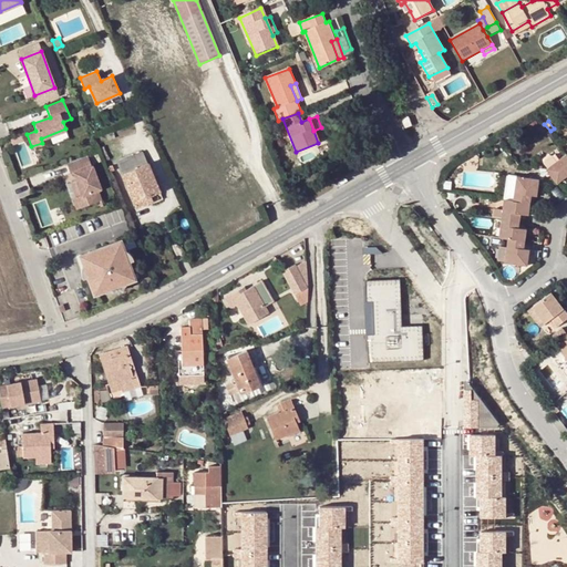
[(116,163),(134,203),(150,196),(158,192),(142,153),(116,163)]
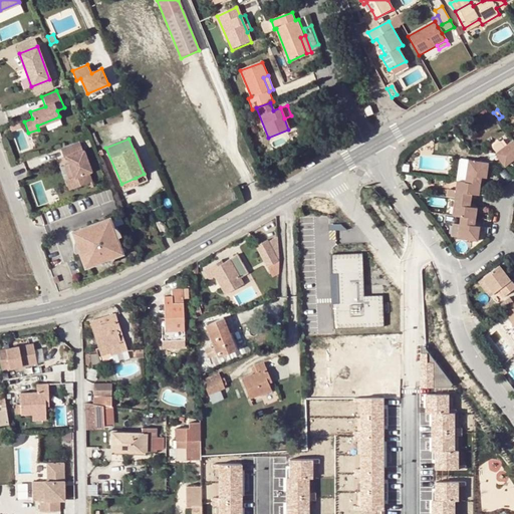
[(505,166),(513,159),(513,139),(495,153),(505,166)]
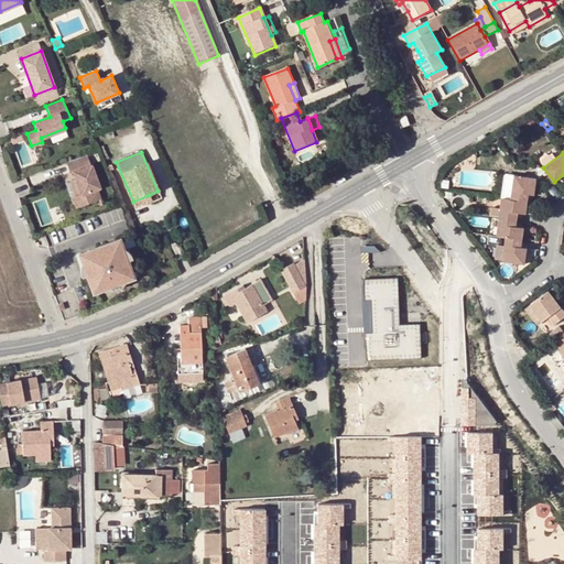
[(90,164),(87,154),(66,162),(69,173),(73,172),(76,179),(82,194),(76,196),(73,197),(76,208),(100,199),(97,190),(100,188),(91,164),(90,164)]
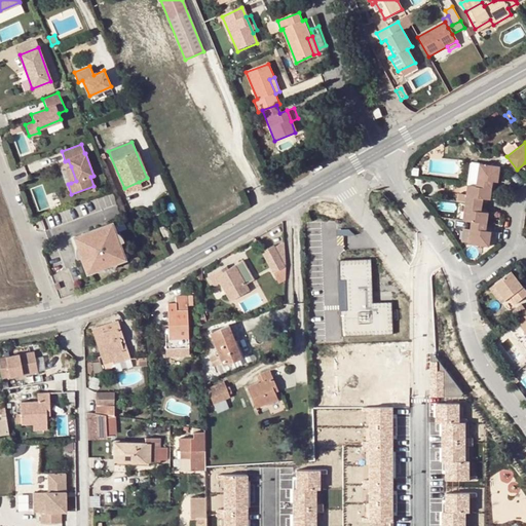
[(480,163),(472,162),(468,184),(478,185),(480,163)]
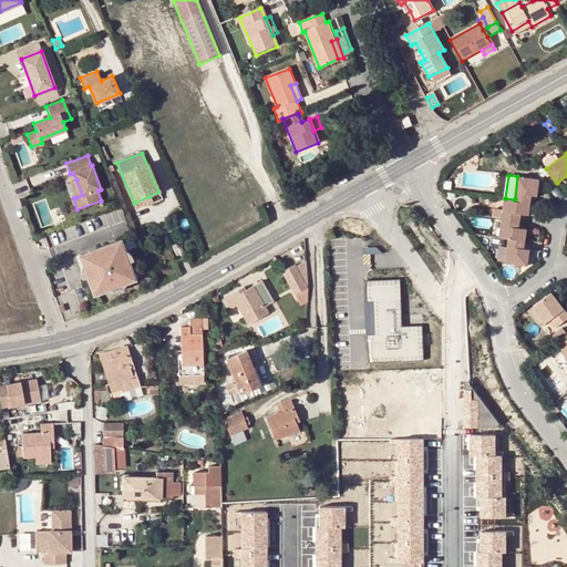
[(515,199),(531,203),(532,197),(532,194),(537,195),(539,179),(517,176),(515,199)]
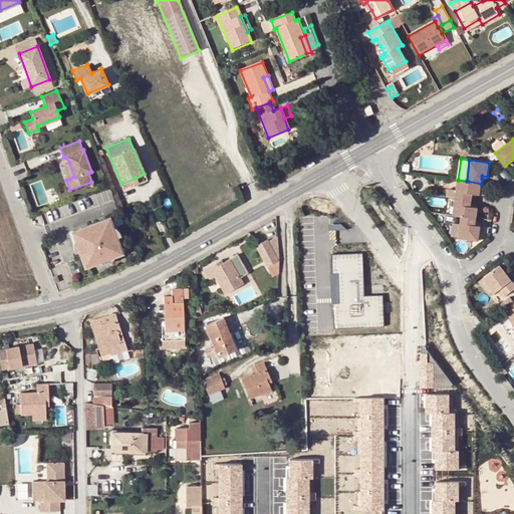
[(74,177),(69,163),(64,165),(69,179),(74,177)]
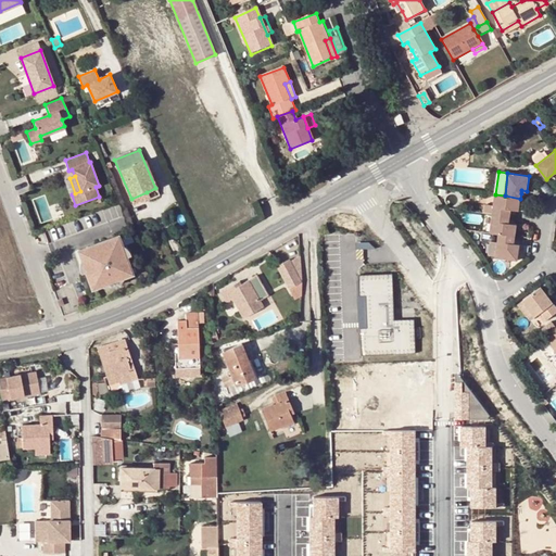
[(147,192),(131,199),(134,205),(149,198),(147,192)]
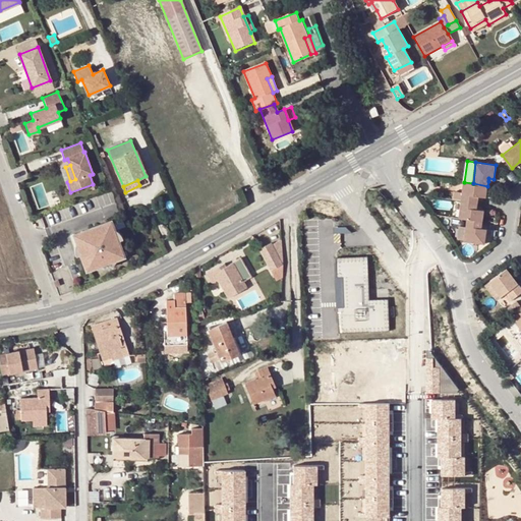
[(478,201),(478,198),(479,195),(483,196),(486,196),(487,186),(473,183),(464,182),(463,192),(462,199),(478,201)]
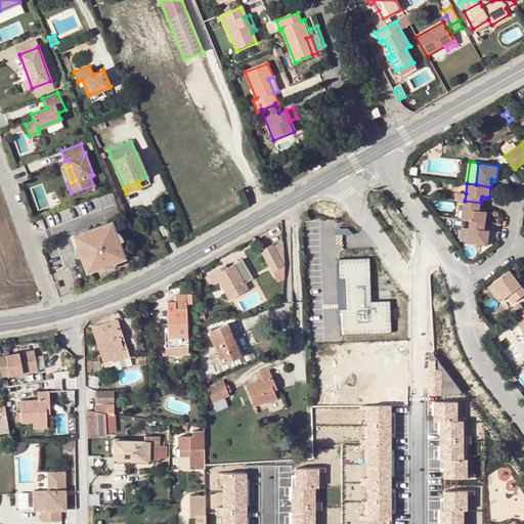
[(485,211),(480,211),(481,209),(481,203),(465,201),(463,219),(470,220),(485,222),(487,212),(485,211)]
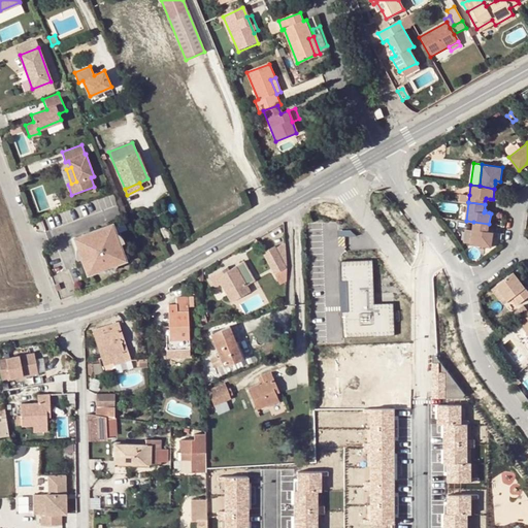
[(80,274),(122,261),(109,222),(68,235),(80,274)]
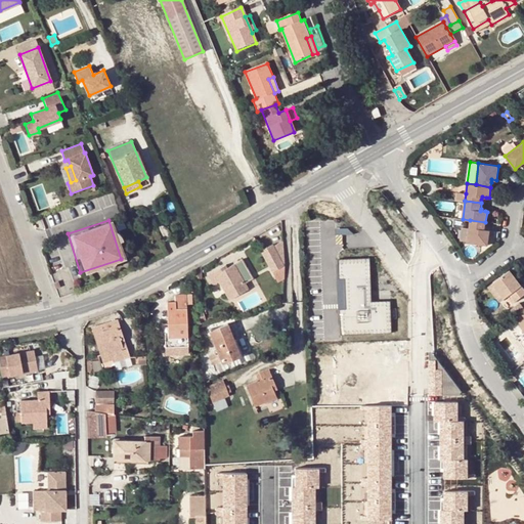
[(489,230),(485,230),(485,227),(485,222),(470,220),(470,224),(470,228),(468,241),(468,243),(487,245),(489,230)]
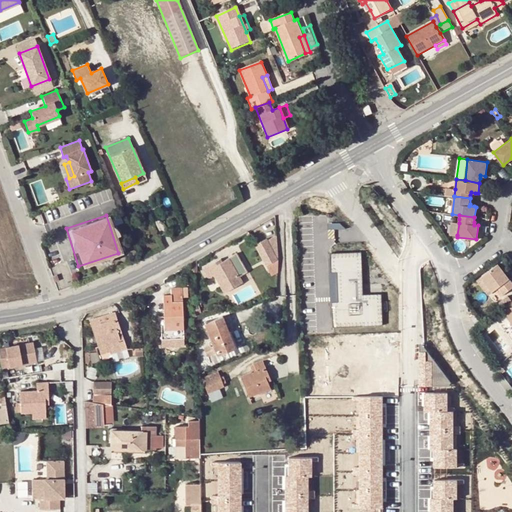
[(457,235),(459,223),(452,222),(450,234),(457,235)]
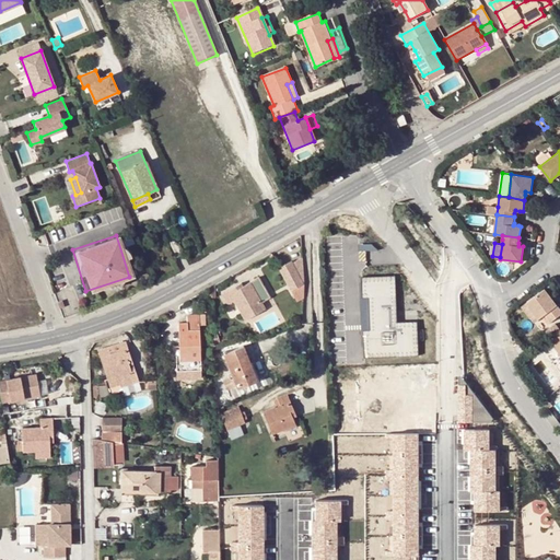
[(279,267),(298,301),(304,298),(303,257),(293,261),(292,260),(279,267)]
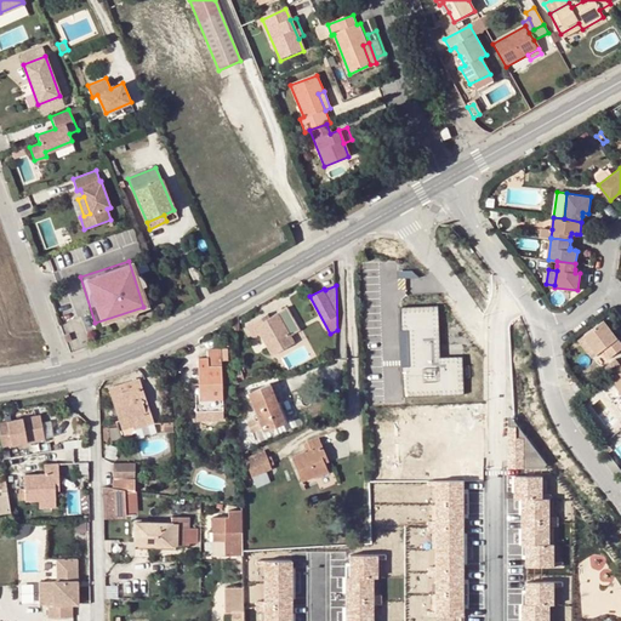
[(400,306),(403,394),(465,392),(463,355),(439,355),(438,305),(400,306)]
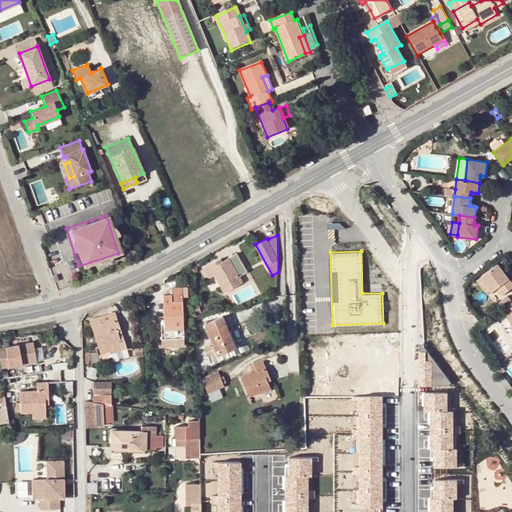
[(216,261),(203,268),(208,278),(211,276),(212,279),(216,277),(224,292),(243,282),(240,276),(246,273),(236,255),(223,262),(218,264),(216,261)]
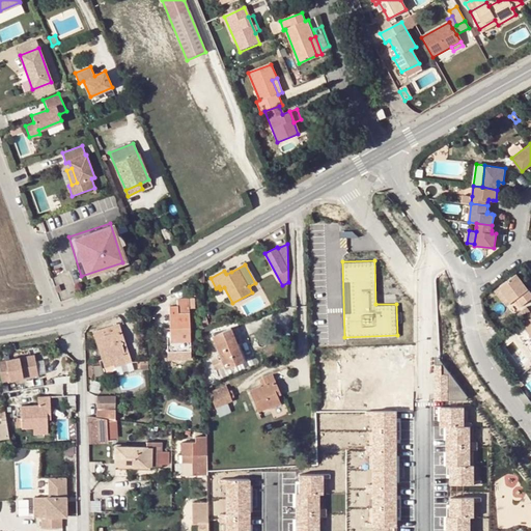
[(515,273),(499,285),(511,301),(513,299),(519,306),(530,296),(530,292),(528,288),(525,290),(520,283),(523,281),(515,273)]
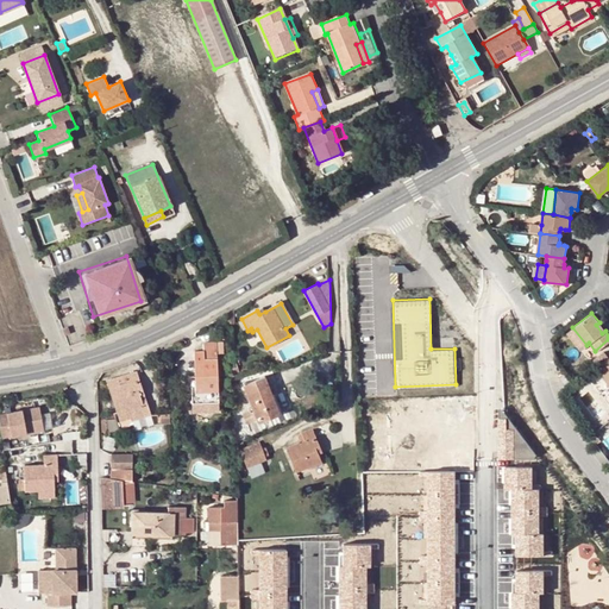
[(582,350),(586,345),(572,327),(567,332),(582,350)]
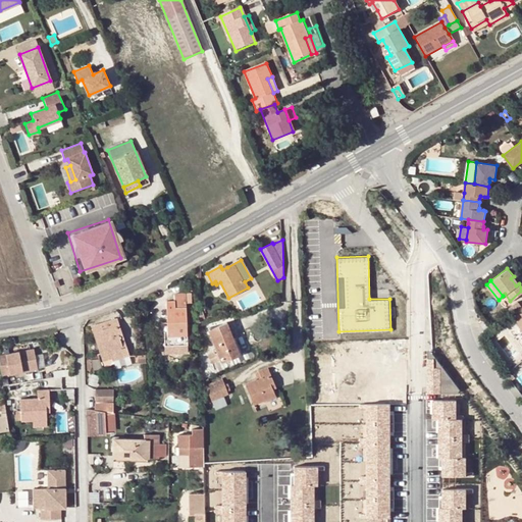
[(167,300),(168,331),(164,331),(165,347),(188,346),(186,293),(174,293),(174,300),(167,300)]
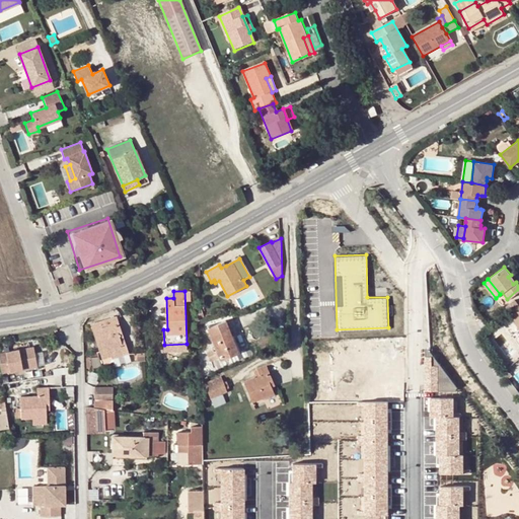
[(508,311),(518,304),(514,299),(504,306),(508,311)]
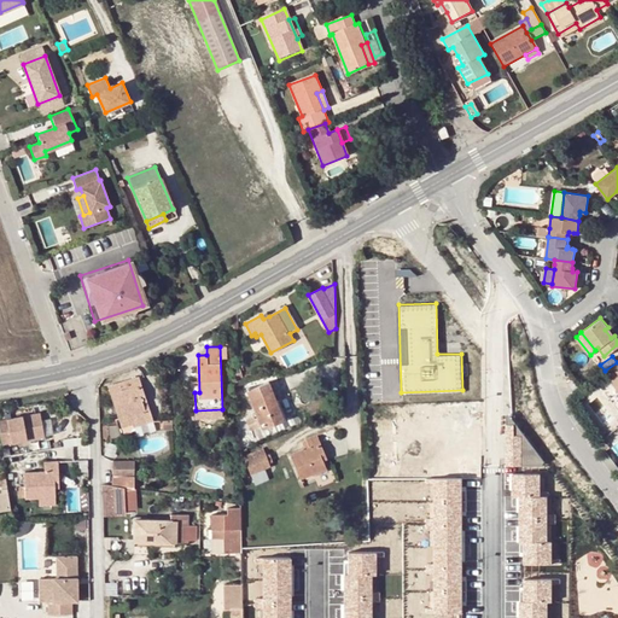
[(617,390),(617,361),(617,362),(605,371),(604,372),(617,390)]
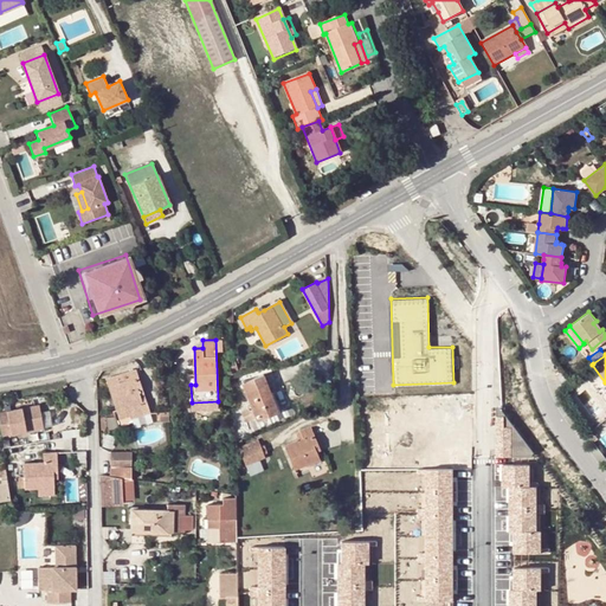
[(118,382),(116,375),(107,378),(117,411),(129,407),(131,419),(152,413),(147,400),(142,401),(139,388),(142,386),(136,368),(126,372),(126,373),(121,375),(122,380),(127,379),(128,380),(118,382)]
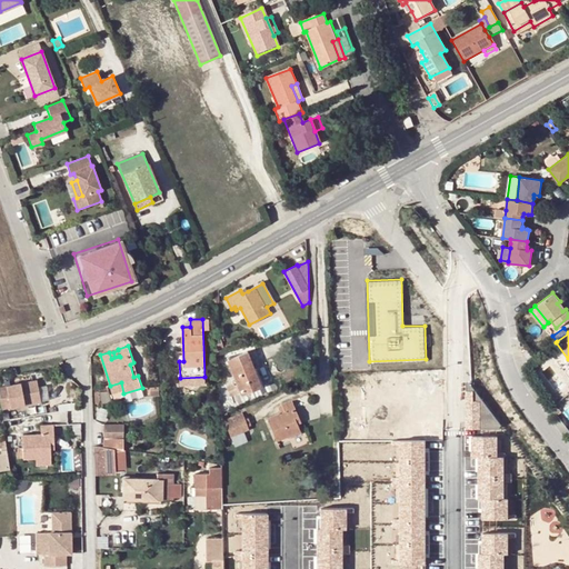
[(527,349),(522,353),(528,360),(532,357),(527,349)]
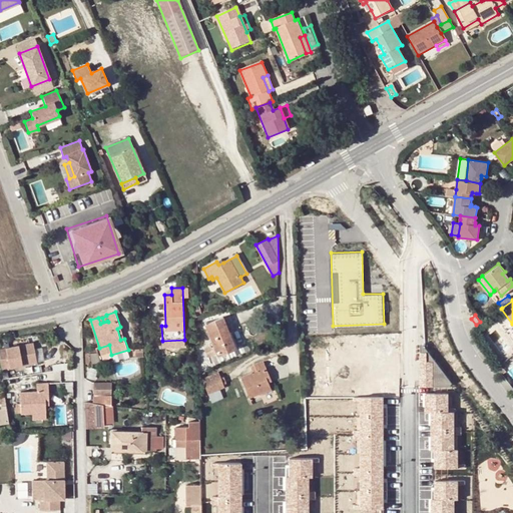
[(223,317),(205,324),(214,344),(205,348),(208,357),(217,354),(218,356),(233,350),(227,335),(230,334),(223,317)]
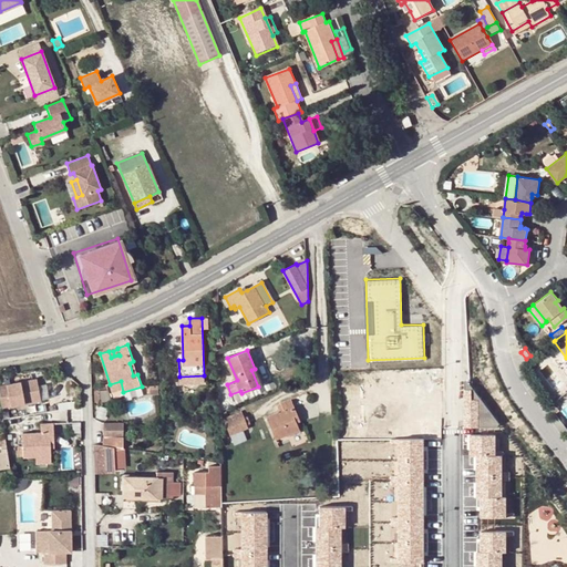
[(255,369),(251,370),(258,387),(261,385),(255,369)]
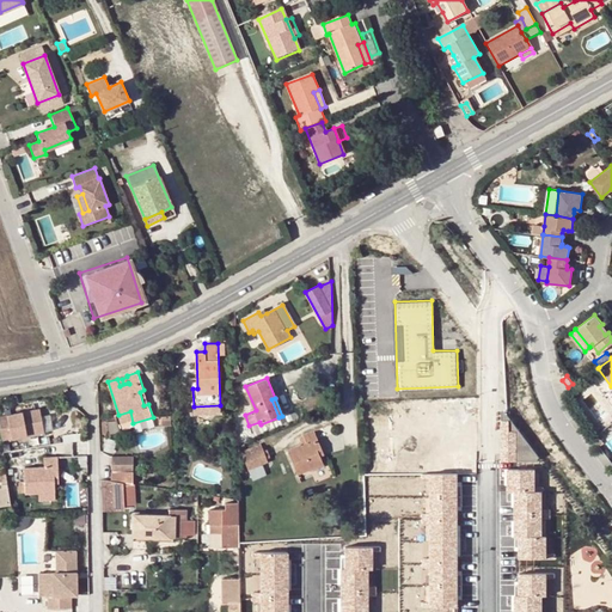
[(132,423),(133,423),(130,411),(118,415),(123,430),(130,429),(132,423)]
